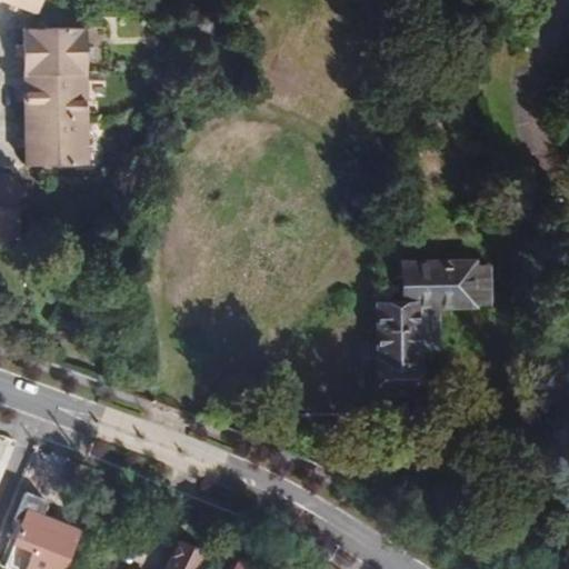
[(2,0),(37,11),(40,0),(2,0)]
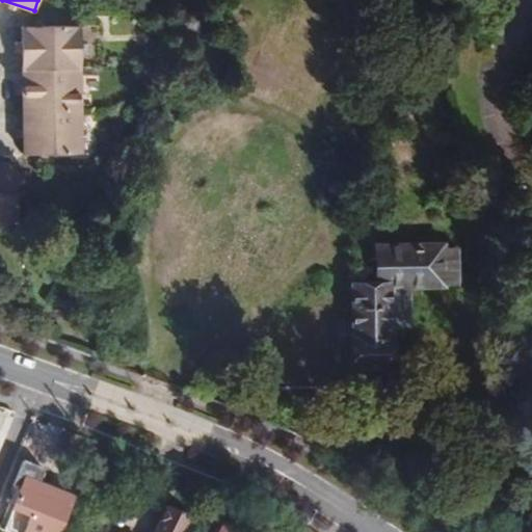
[(22,69),(79,68),(79,24),(21,25),(22,69)]
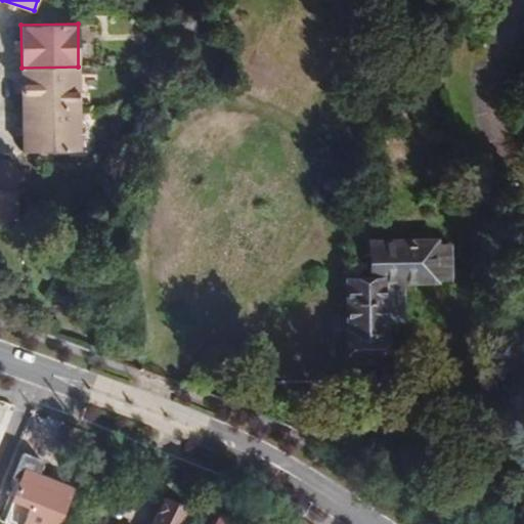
[(23,110),(79,108),(78,67),(22,68),(23,110)]
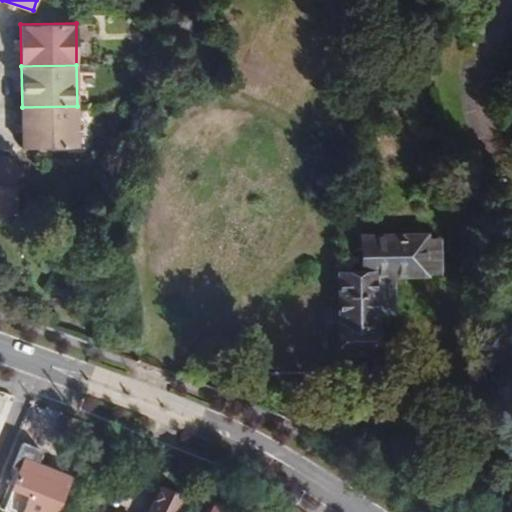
[(23,149),(38,148),(78,148),(77,106),(22,107),(23,149)]
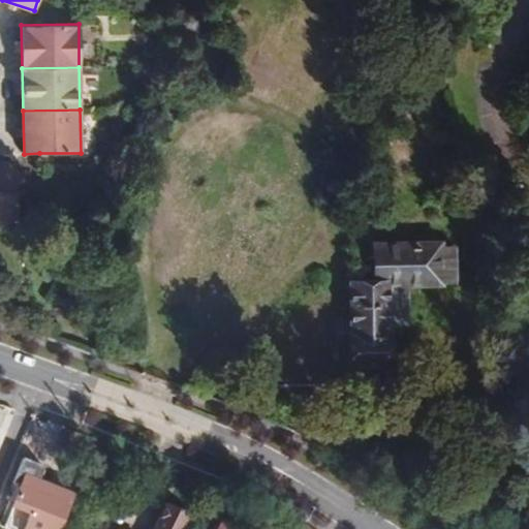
[(14,162),(0,161),(0,218),(16,218),(14,174),(14,162)]
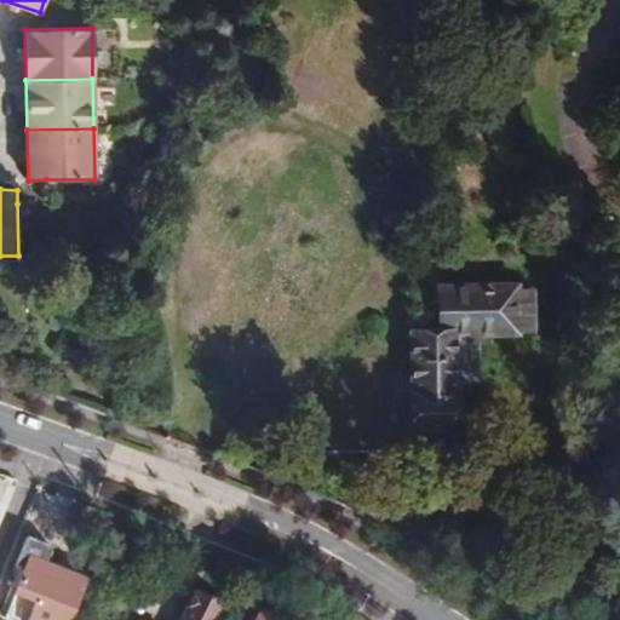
[(437,332),(411,332),(411,377),(396,377),(396,401),(412,401),(412,430),(454,429),(454,407),(466,407),(466,380),(474,380),(474,329),(532,329),(532,287),(516,287),(516,285),(437,285),(437,332)]
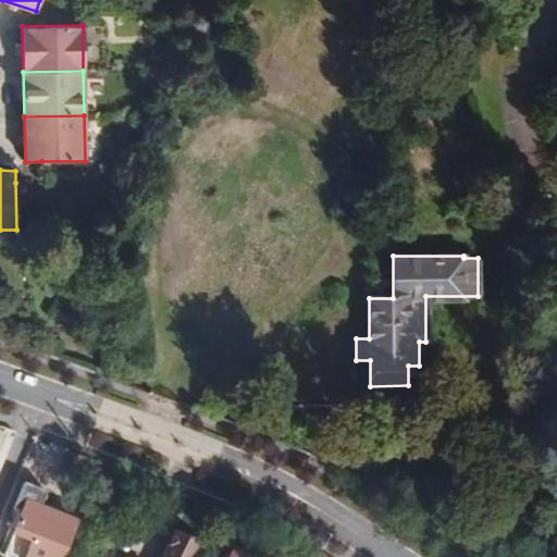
[(47,494),(23,484),(13,510),(23,515),(4,556),(62,556),(76,522),(40,508),(47,494)]
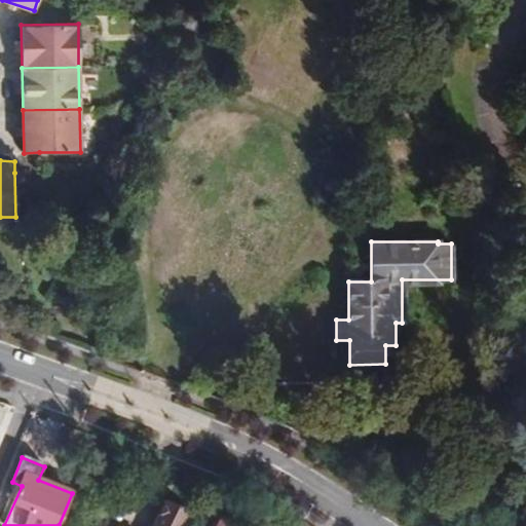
[(185,525),(191,514),(170,502),(157,525),(185,525)]
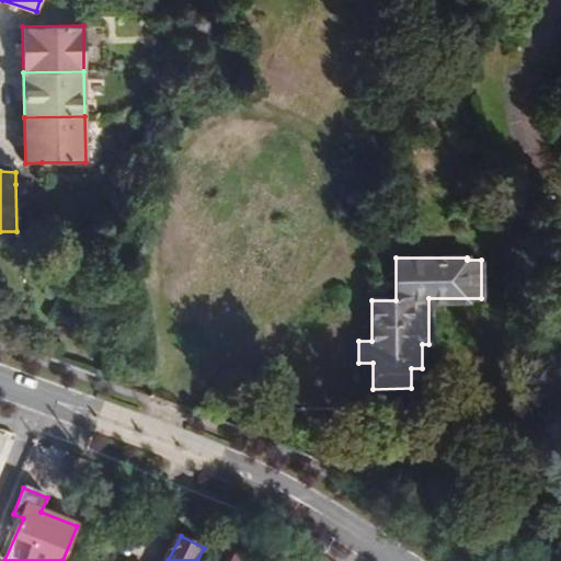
All buildings are outlined.
